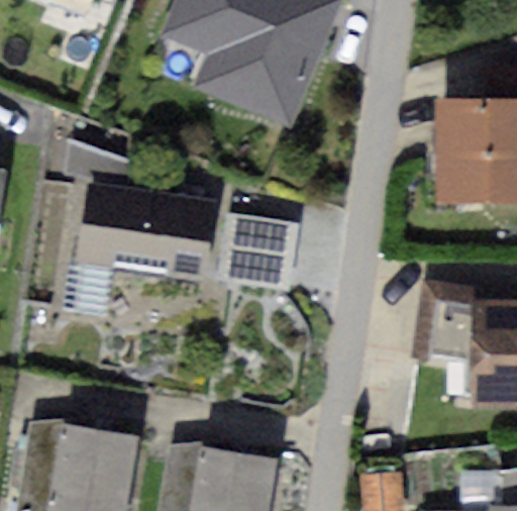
[(44,0),(80,12),(84,0),(44,0)]
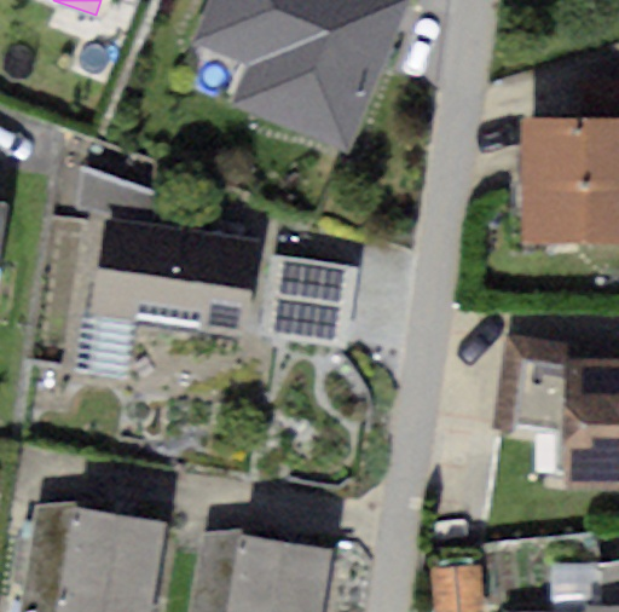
[(207,0),(191,38),(252,63),(236,98),(345,144),(405,0),(207,0)]
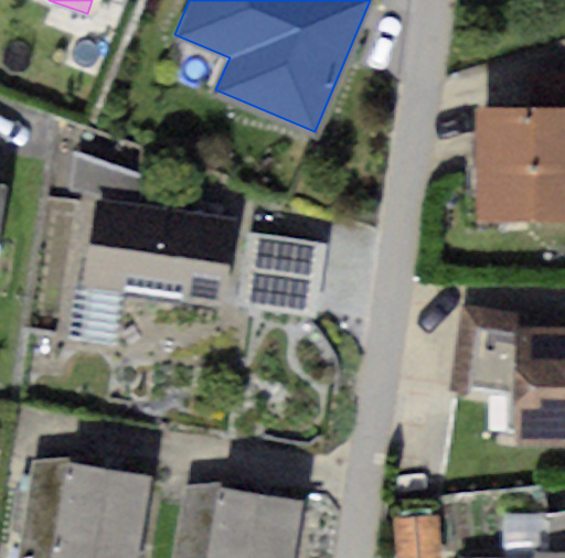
[(564,105),(481,106),(482,223),(564,223),(564,105)]
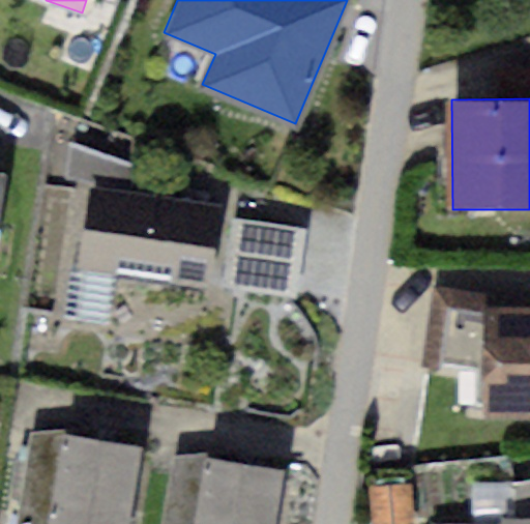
[(89,184),(78,271),(212,289),(225,202),(89,184)]
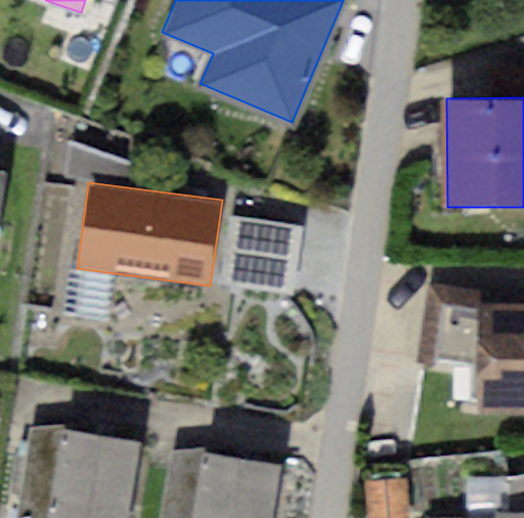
[(303,226),(241,216),(229,276),(293,288),(303,226)]
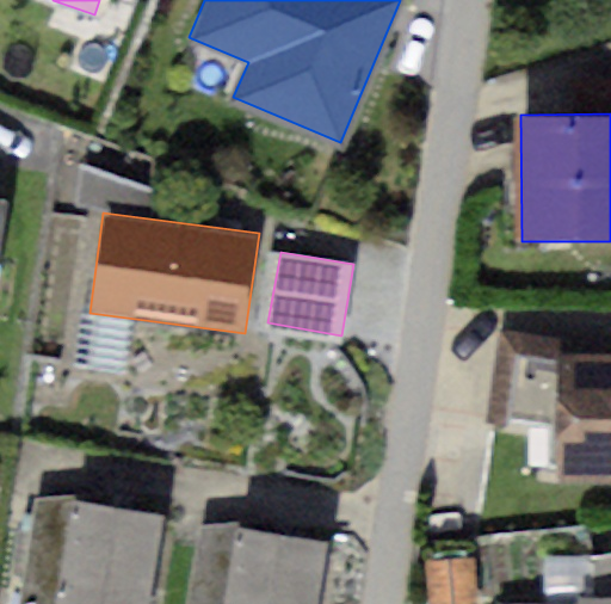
[(610,355),(563,355),(562,475),(610,475),(610,355)]
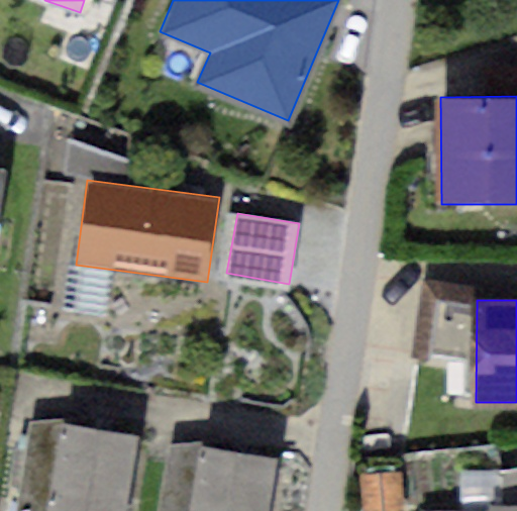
[(126,510),(139,436),(40,420),(24,510),(126,510)]
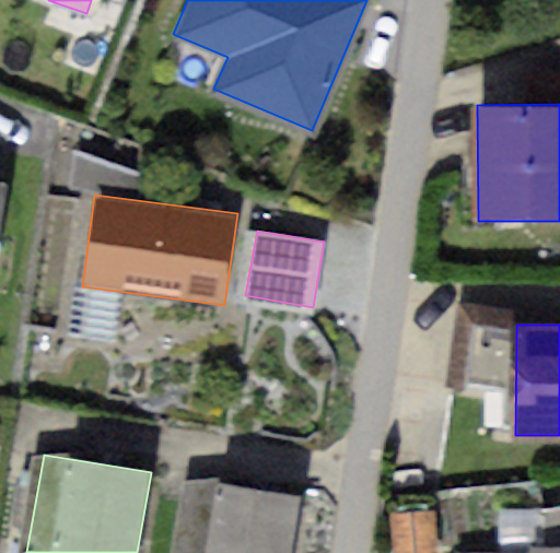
[(293,552),(301,501),(195,485),(184,552),(293,552)]
